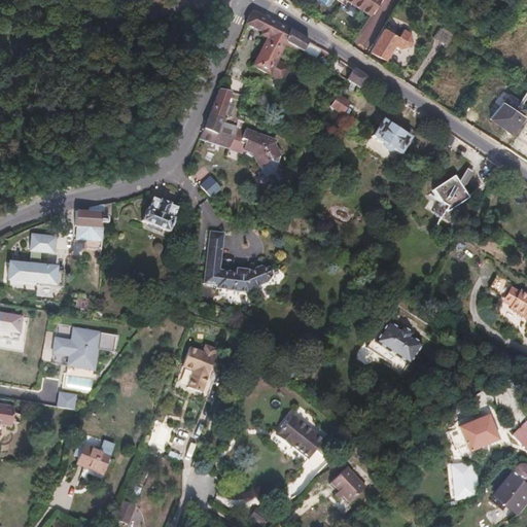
[(342,0),(343,1),(343,0),(345,0),(361,10),(363,7),(373,12),(380,0),(342,0)]
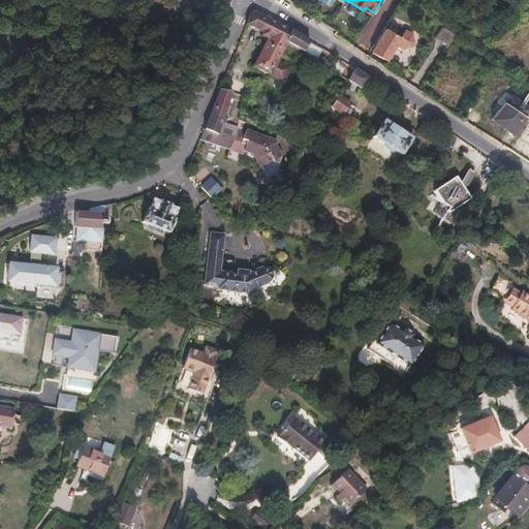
[(365,7),(363,10),(372,16),(374,12),(365,7)]
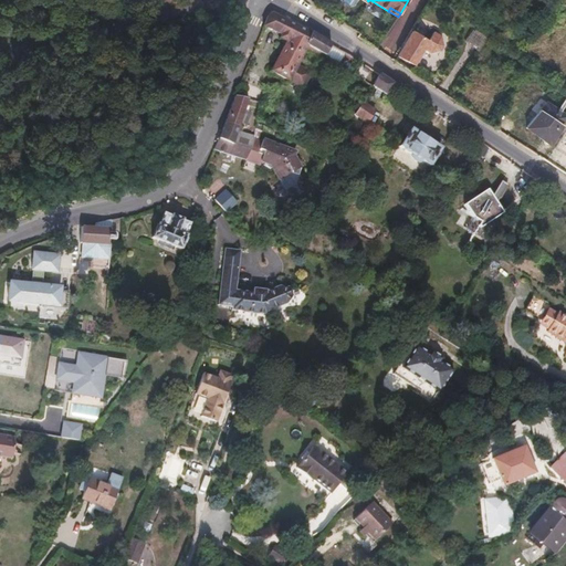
[(291,31),(290,34),(307,44),(307,45),(326,55),(332,44),(315,34),(294,24),(295,23),(271,12),(268,17),(264,20),(263,23),(282,32),(284,28),(291,31)]
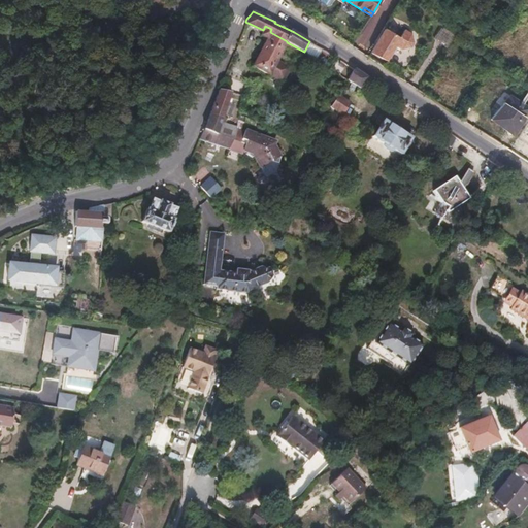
[(261,33),(267,37),(252,66),(260,70),(269,75),(276,61),(287,42),(287,41),(270,32),(271,29),(265,26),(263,30),(261,33)]
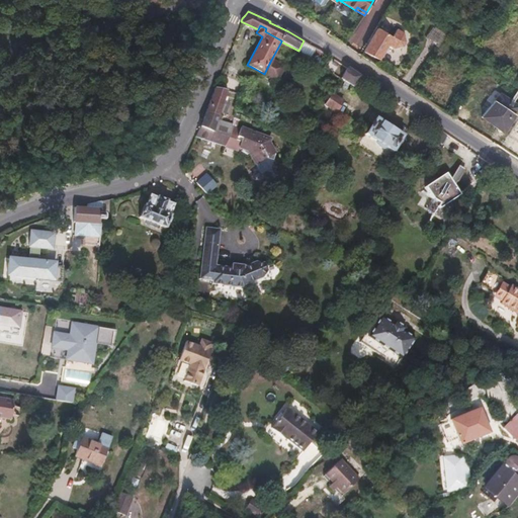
[(447,35),(436,25),(426,39),(433,44),(439,49),(447,35)]
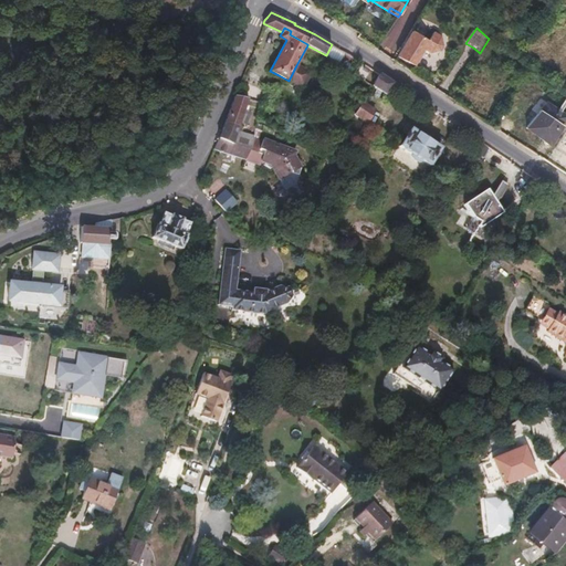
[(429,39),(412,30),(397,55),(413,65),(423,49),(430,52),(439,50),(442,44),(440,34),(433,31),(429,39)]
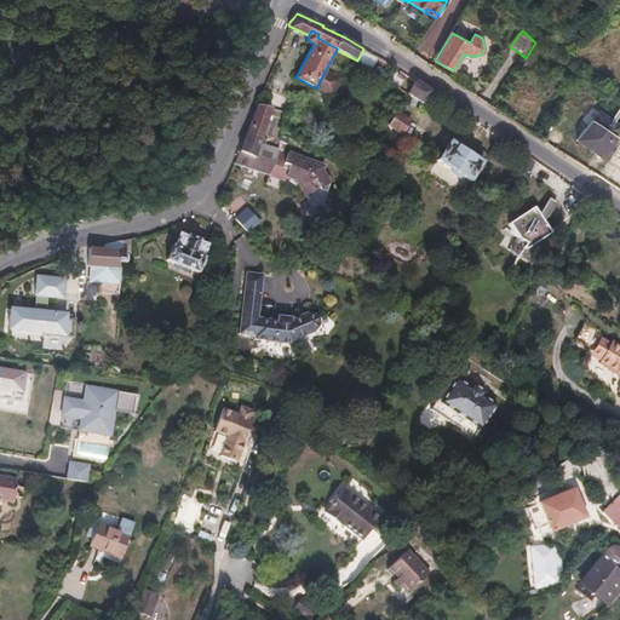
[(363,49),(357,61),(355,65),(371,74),(372,73),(380,59),(363,49)]
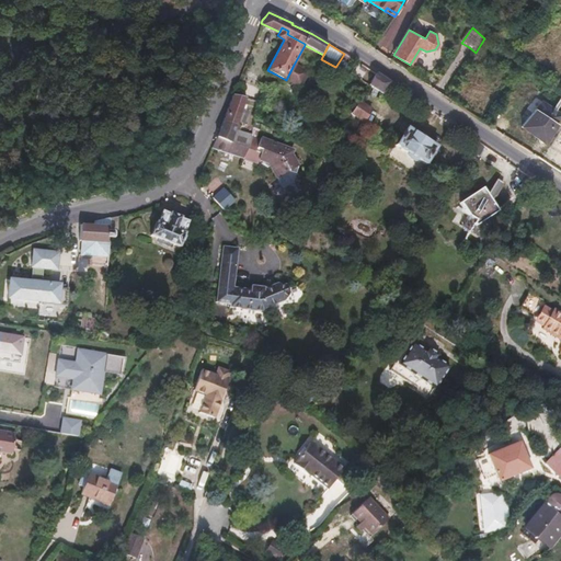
[(309,73),(294,65),(286,80),(301,90),(309,73)]
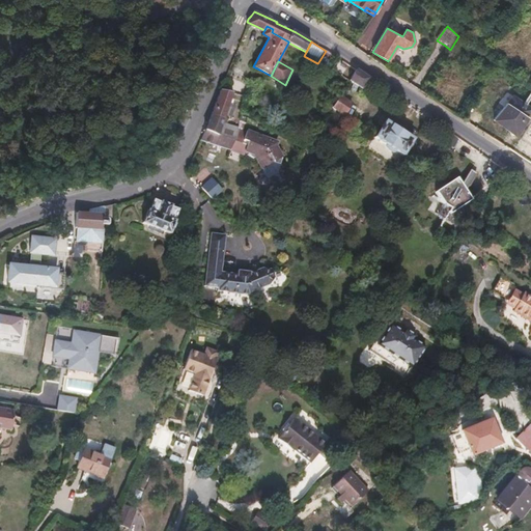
[(370,79),(357,70),(350,82),(363,90),(370,79)]
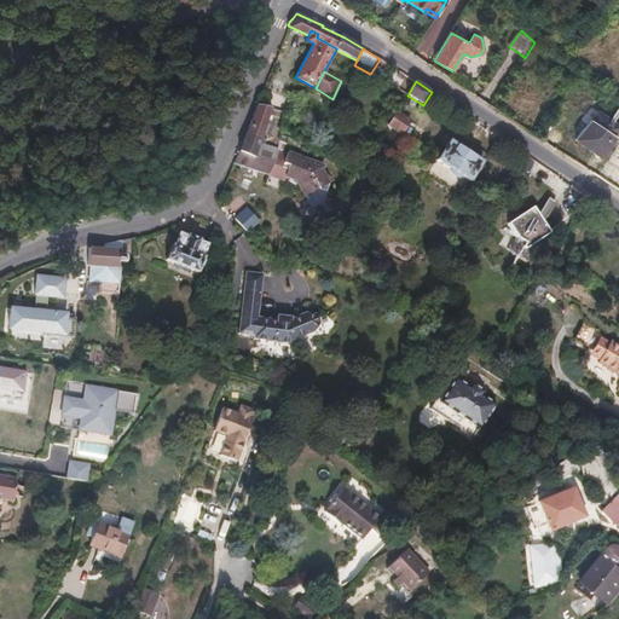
[(271,110),(258,104),(241,148),(235,162),(260,173),(262,167),(265,161),(253,156),(271,110)]
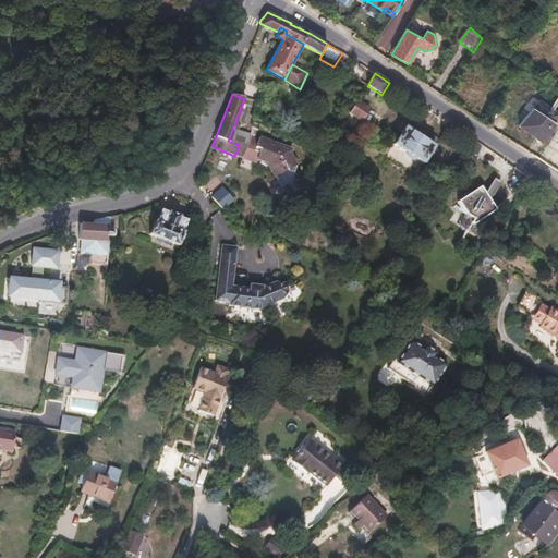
[(557,117),(557,112),(535,98),(518,128),(542,143),(557,117)]
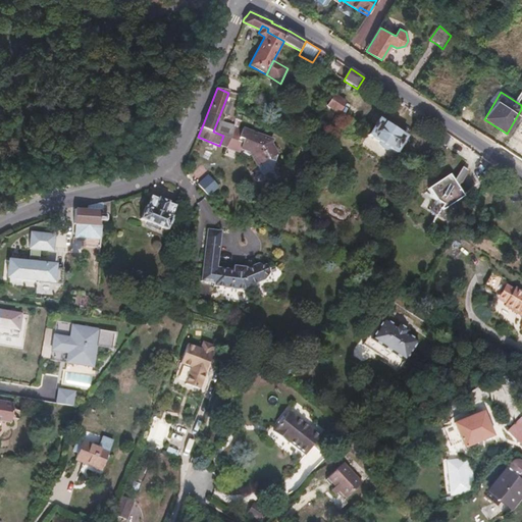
[(345,103),(332,95),(325,105),(336,114),(345,103)]
